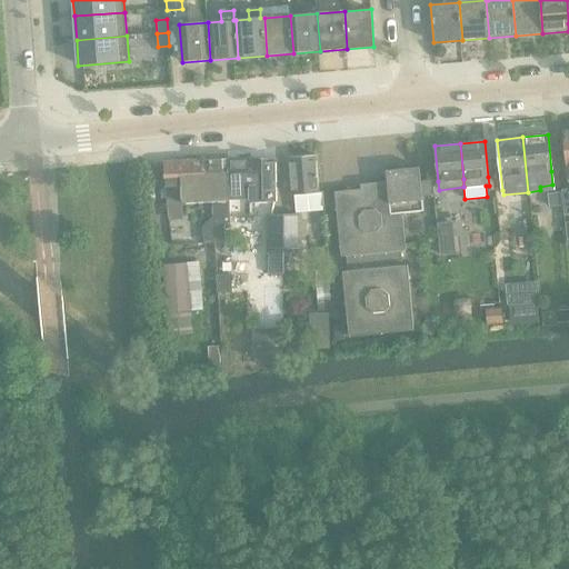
[(317,183),(316,156),(289,158),(292,196),(293,196),(296,209),(325,206),(321,182),(317,183)]
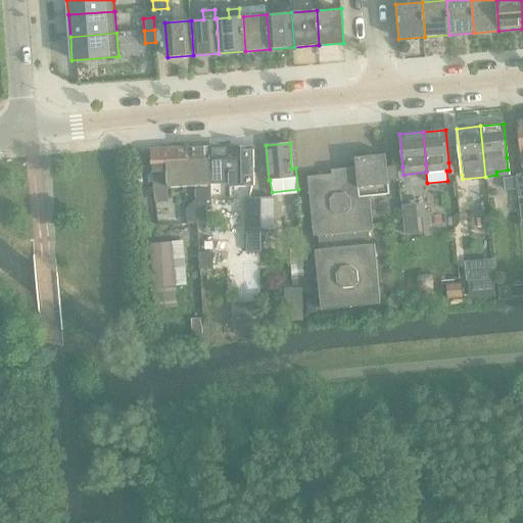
[(230,183),(229,146),(209,147),(211,183),(230,183)]
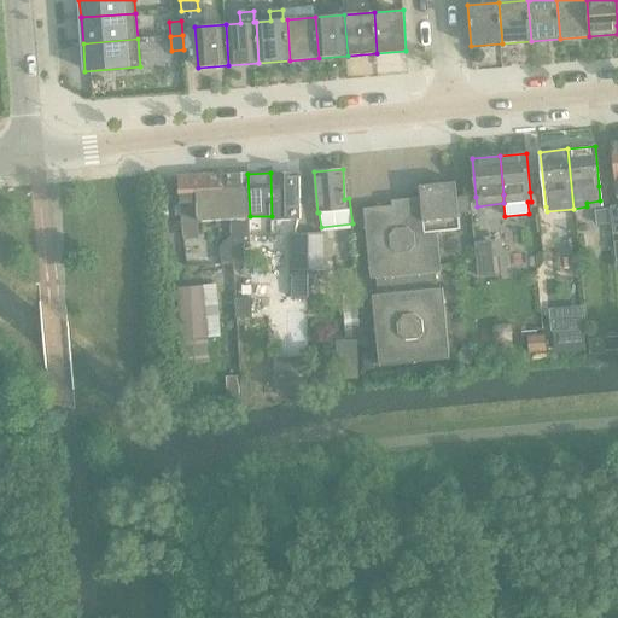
[(301,220),(299,173),(270,173),(272,216),(272,220),(301,220)]
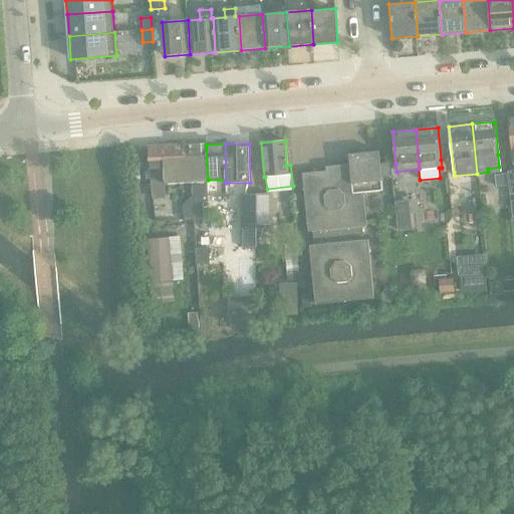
[(208,204),(208,180),(206,145),(186,146),(188,183),(192,183),(193,197),(193,204),(203,204),(208,204)]
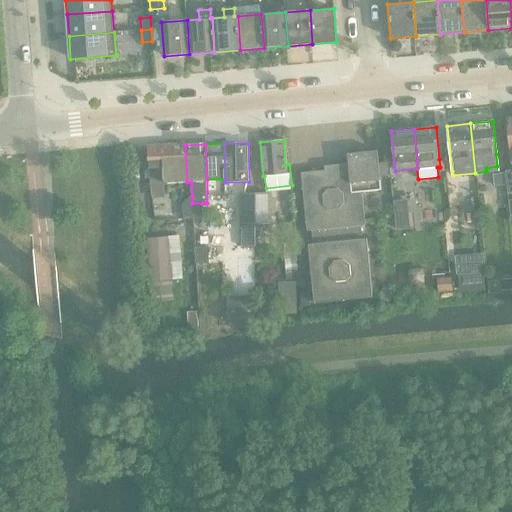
[(187,182),(185,145),(147,147),(150,168),(149,168),(150,179),(164,179),(164,183),(187,182)]
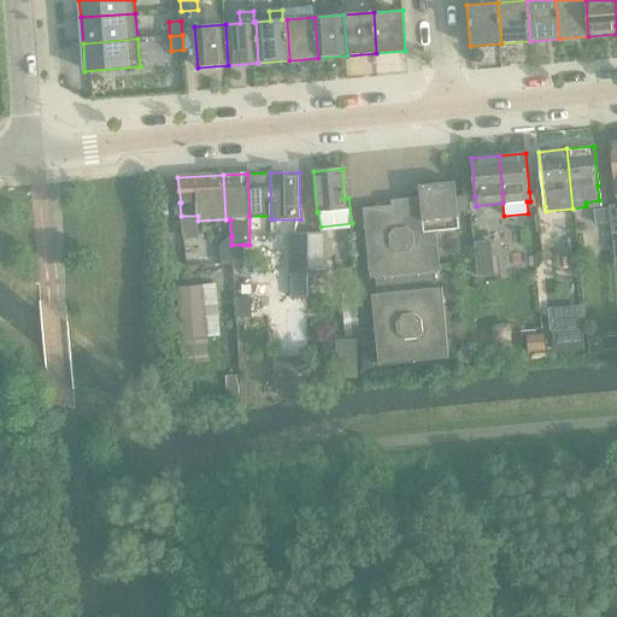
[(436,288),(435,272),(441,272),(436,231),(459,229),(458,210),(468,209),(466,194),(456,195),(454,182),(418,186),(421,206),(394,209),(394,205),(363,209),(370,278),(376,278),(377,294),(371,294),(378,365),(450,358),(442,288),(436,288)]
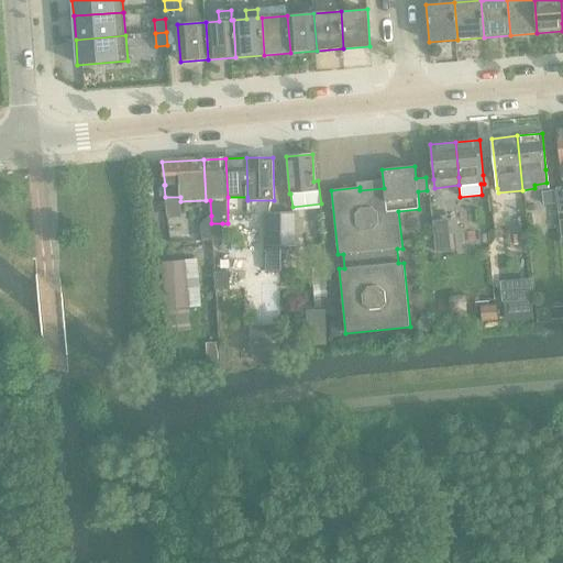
[(280,245),(280,214),(265,214),(265,245),(280,245)]
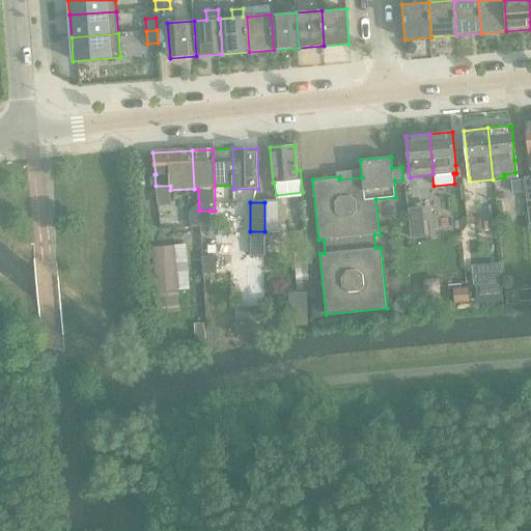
[(279,233),(279,202),(264,202),(264,231),(264,233),(279,233)]
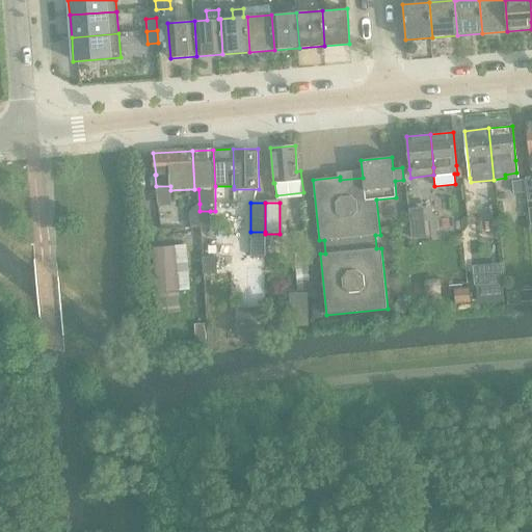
[(201,228),(200,211),(200,204),(190,212),(190,229),(201,228)]
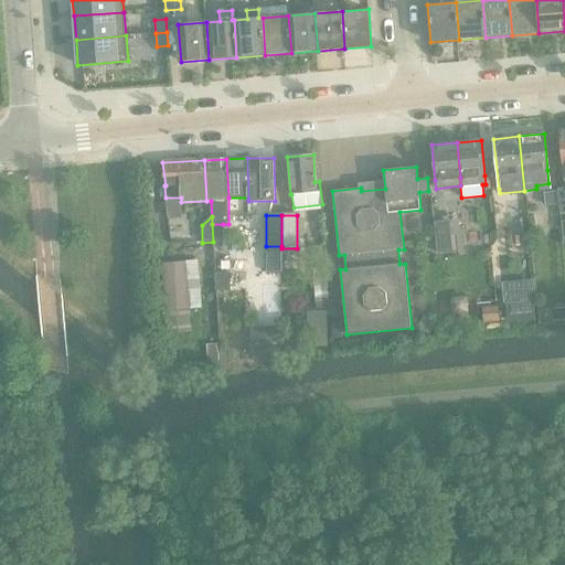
[(449,220),(434,221),(435,236),(450,235),(449,220)]
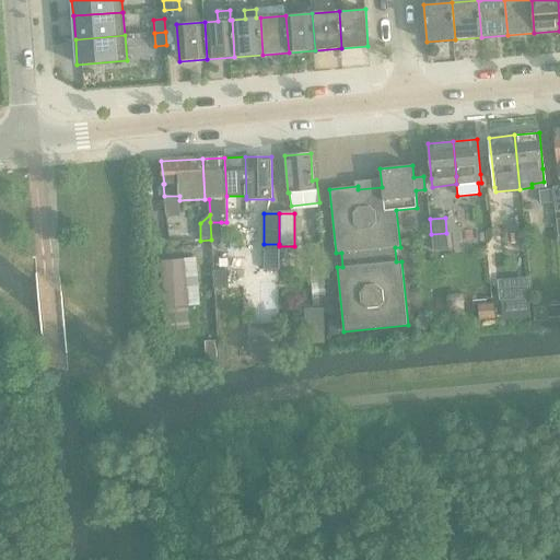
[(221,240),(221,222),(210,222),(211,240),(221,240)]
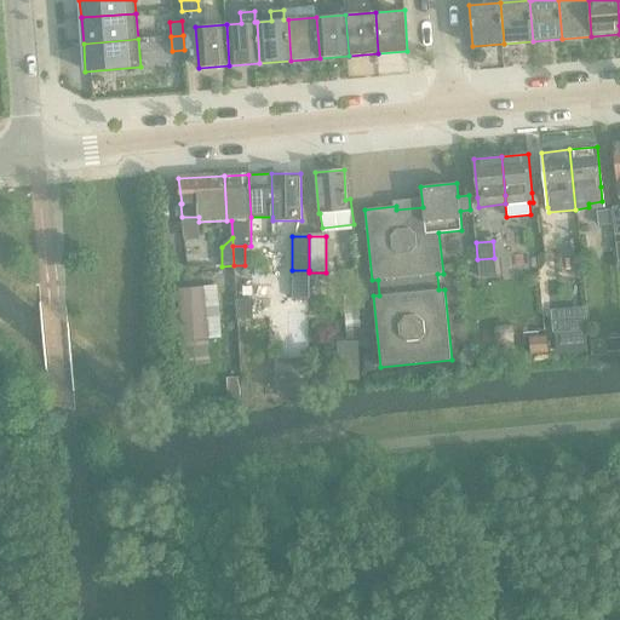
[(210,366),(204,287),(178,290),(184,369),(210,366)]
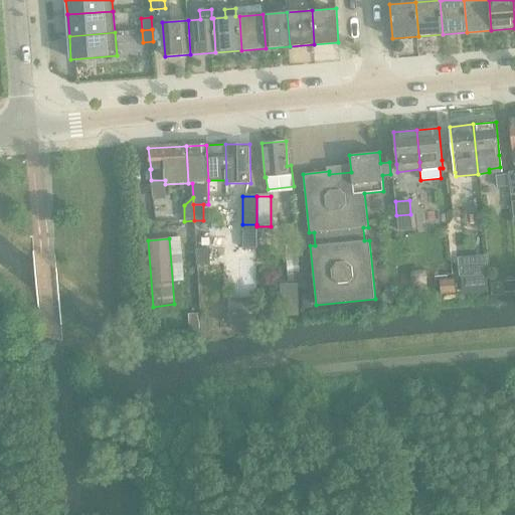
[(289,245),(286,246),(287,275),(298,274),(297,245),(289,245)]
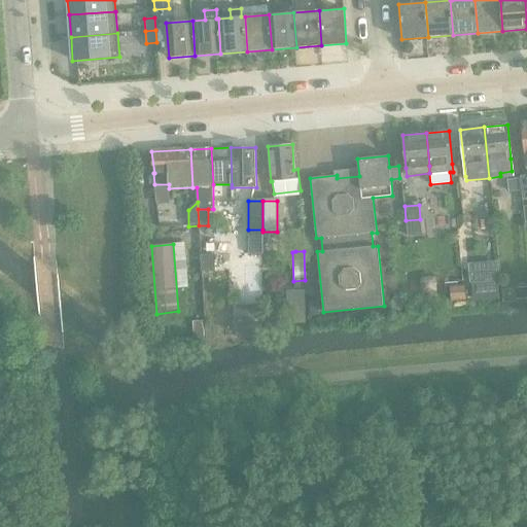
[(499,261),(470,260),(469,279),(499,279),(499,261)]
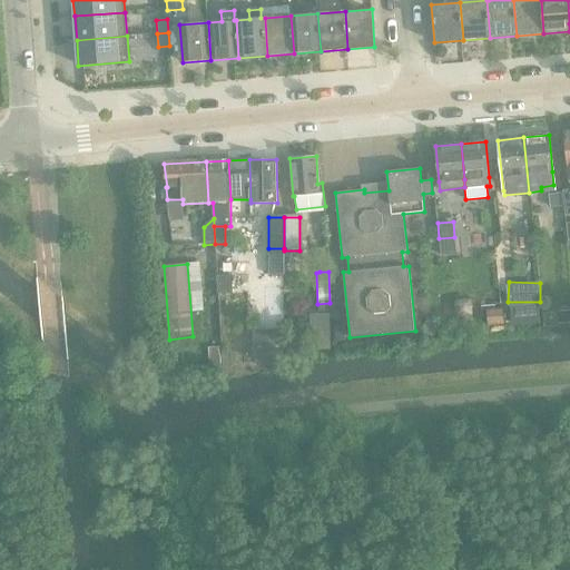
[(541,324),(540,306),(517,308),(518,325),(541,324)]
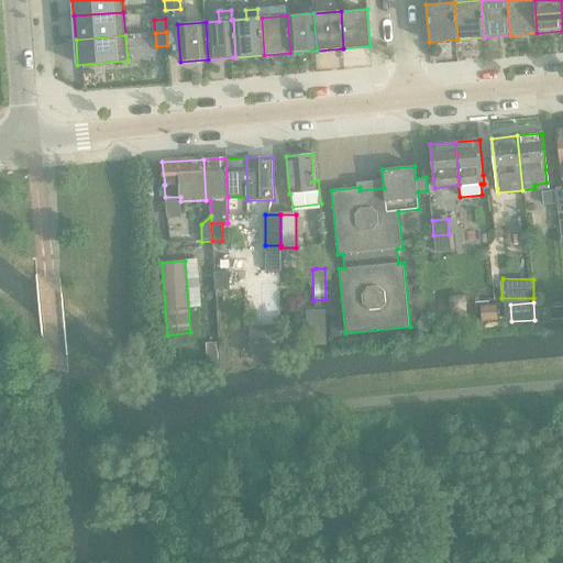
[(499,328),(497,306),(481,308),(483,330),(499,328)]
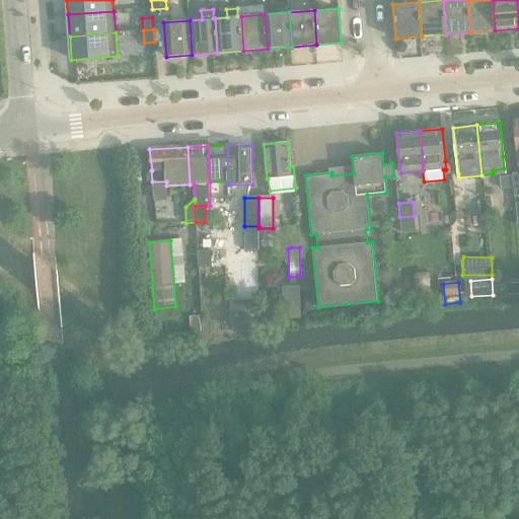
[(518,295),(518,284),(507,285),(507,296),(518,295)]
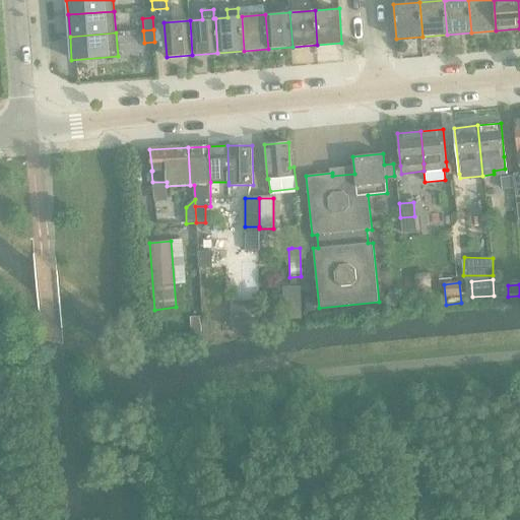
[(300,286),(283,286),(284,320),(301,319),(300,286)]
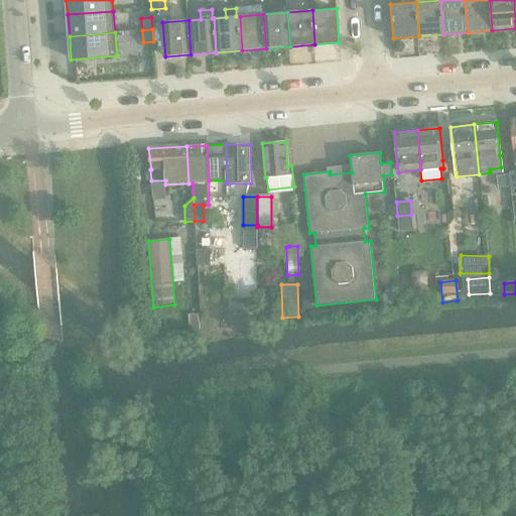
[(388,287),(381,298),(390,303),(392,304),(398,293),(389,288),(388,287)]
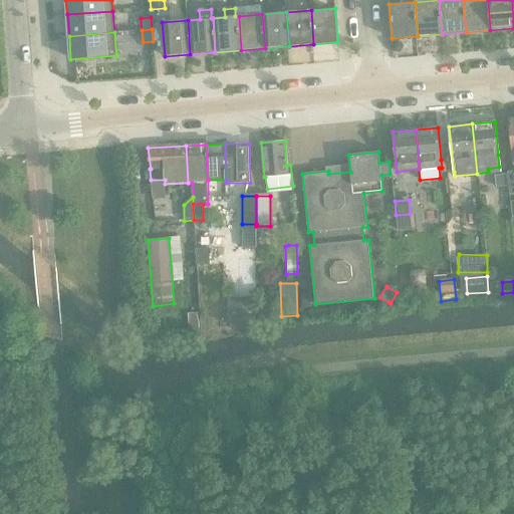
[(231,296),(231,324),(255,324),(255,296),(231,296)]
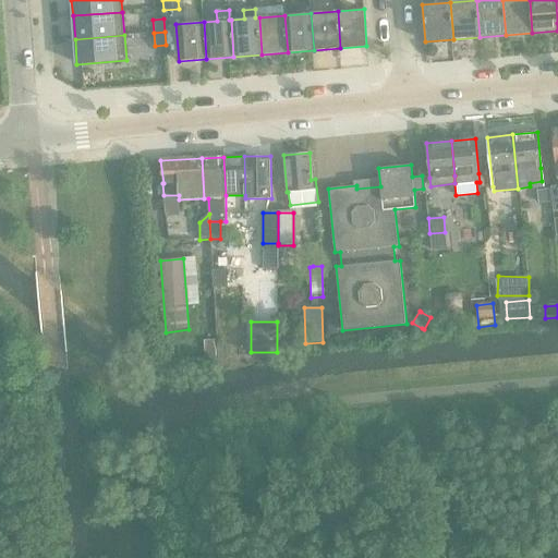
[(280,335),(280,352),(299,351),(298,335),(280,335)]
